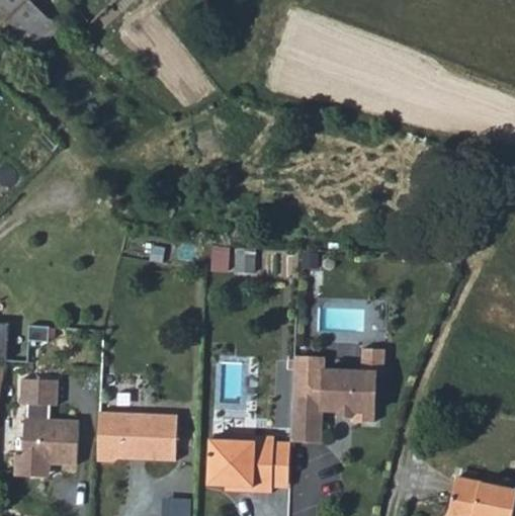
[(44,20),(28,5),(29,3),(26,0),(3,0),(0,3),(0,18),(22,41),(44,20)]
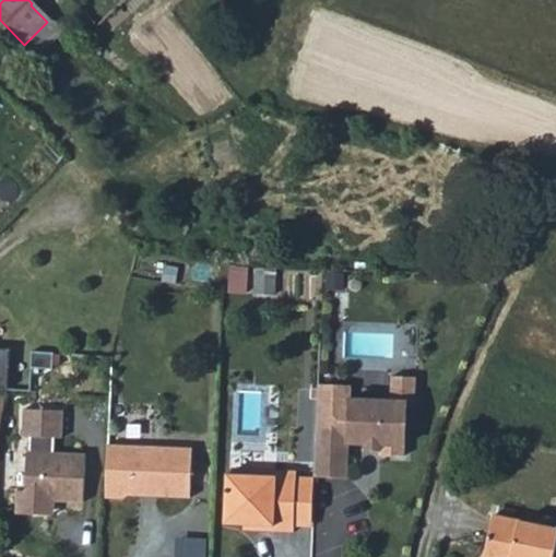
[(246,291),(248,265),(229,263),(227,288),(246,291)]
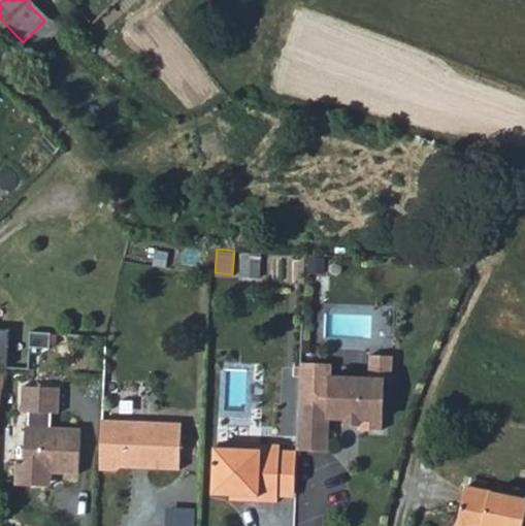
[(255,275),(258,254),(239,252),(237,273),(255,275)]
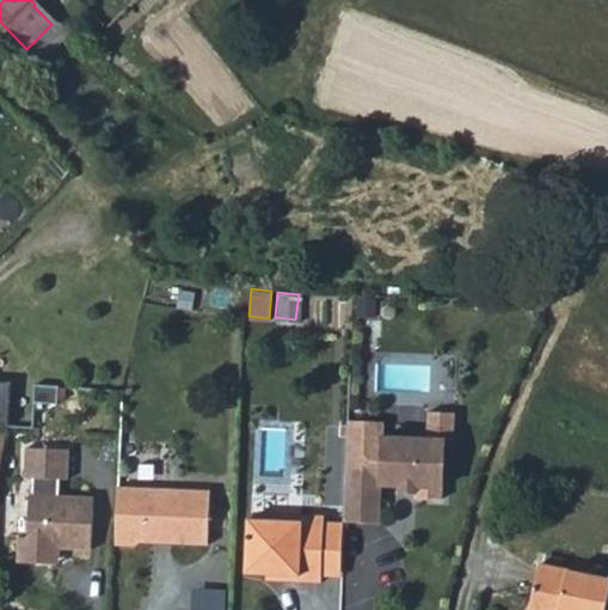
[(374,422),(345,421),(342,523),(379,524),(380,485),(401,486),(401,482),(415,483),(415,486),(413,493),(413,499),(440,500),(443,441),(452,441),(453,413),(427,412),(425,439),(382,437),(382,427),(374,422)]
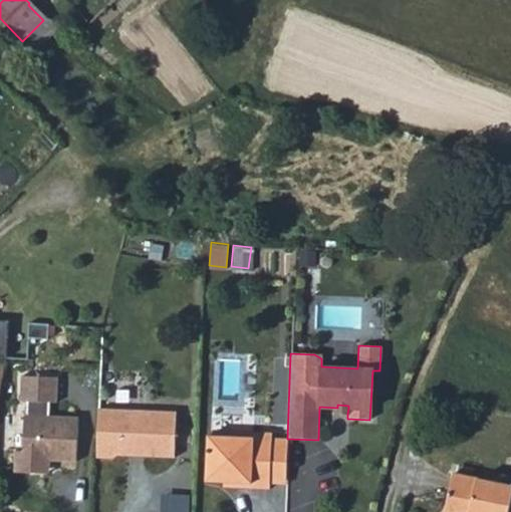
[(55,374),(19,373),(18,399),(25,399),(25,413),(22,413),(21,448),(13,448),(12,470),(37,470),(38,457),(47,458),(74,459),(76,415),(47,414),(47,400),(54,400),(55,374)]
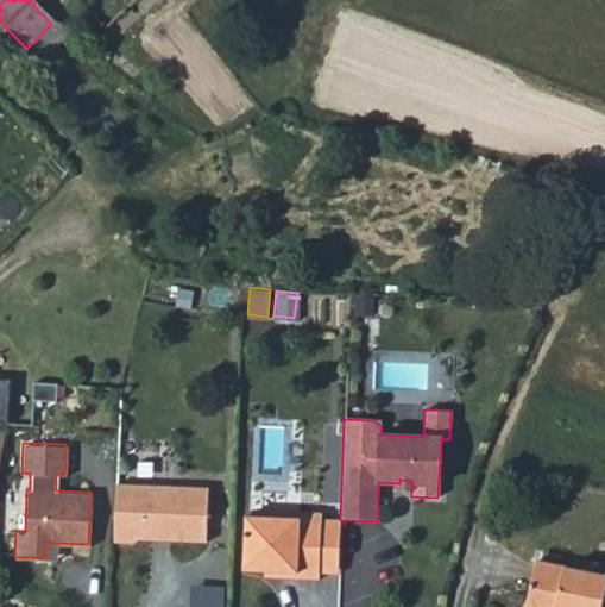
[(115,465),(113,524),(132,524),(137,520),(151,521),(156,517),(168,518),(168,521),(205,524),(207,469),(115,465)]
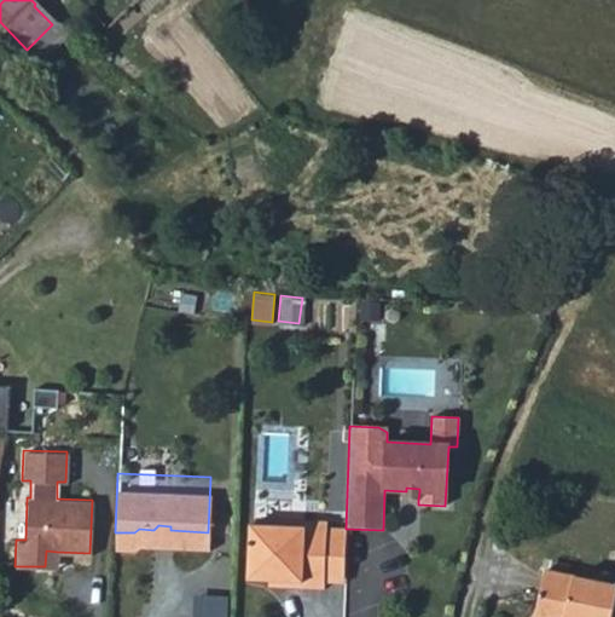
[(419,489),(406,488),(406,491),(405,497),(418,499),(419,491),(419,489)]
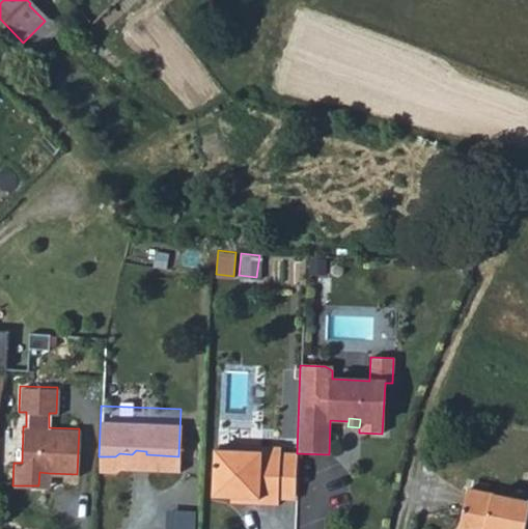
[(278,500),(280,453),(280,448),(241,446),(241,451),(214,450),(212,498),(239,499),(239,504),(278,505),(278,500)]
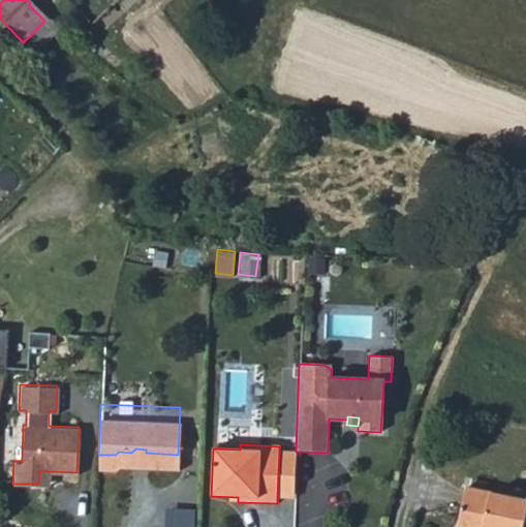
[(296,453),(279,452),(277,498),(294,498),(296,453)]
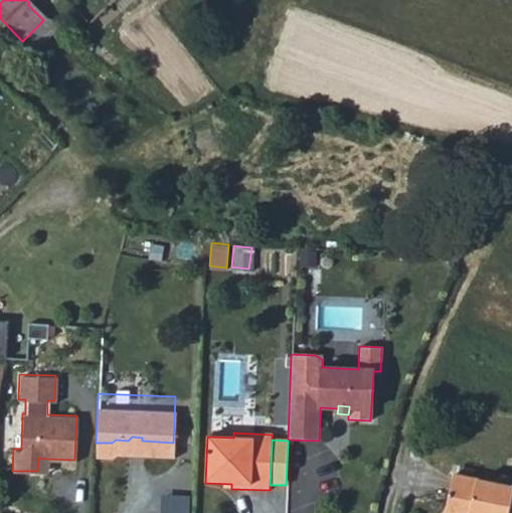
[(38,458),(37,471),(47,472),(47,459),(38,458)]
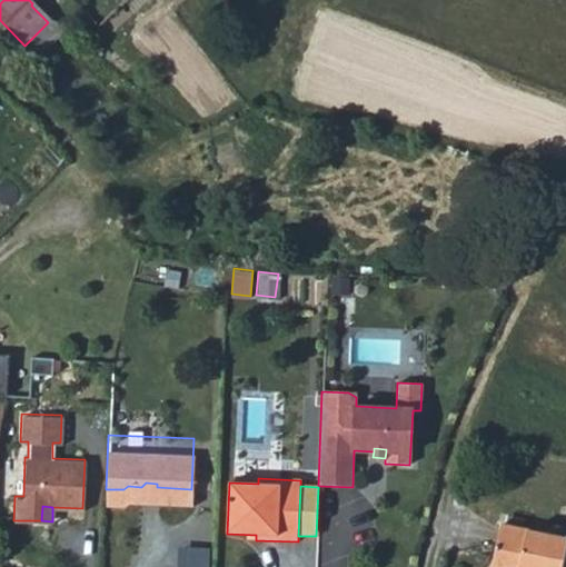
[(560,566),(565,543),(565,536),(499,523),(489,566),(560,566)]
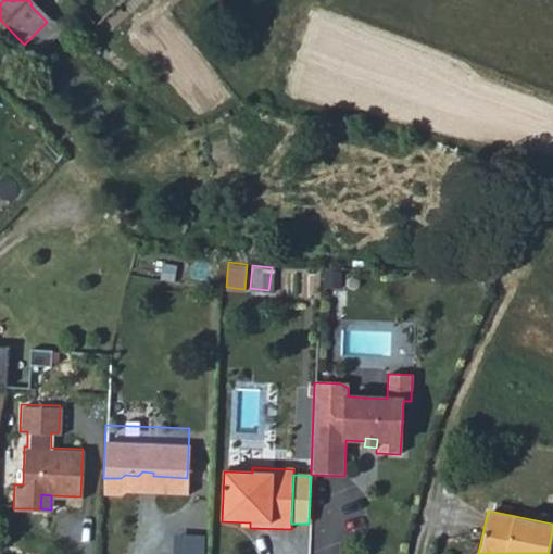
[(203,553),(204,532),(174,532),(173,553),(203,553)]
